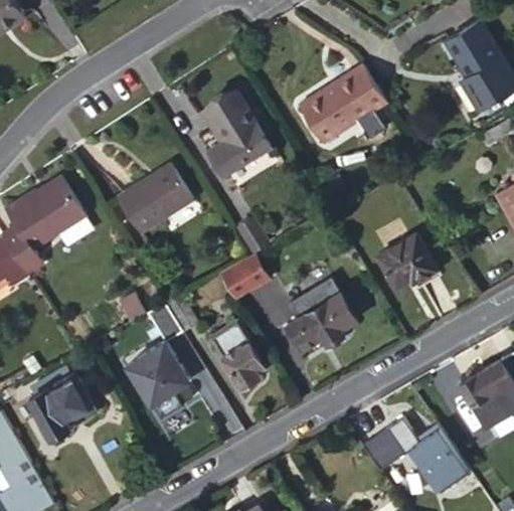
[(22,20),(9,0),(0,0),(0,27),(3,26),(7,30),(22,20)]
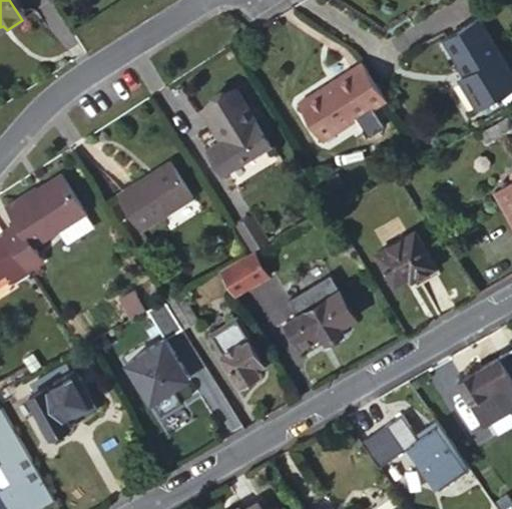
[(494,101),(498,108),(511,99),(511,74),(480,21),(445,42),(468,79),(462,83),(482,118),(486,116),(482,108),(494,101)]
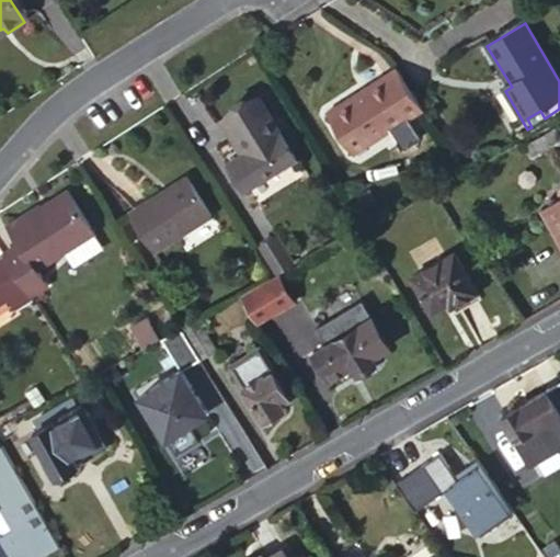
[(422,113),(397,71),(327,116),(352,157),(422,113)]
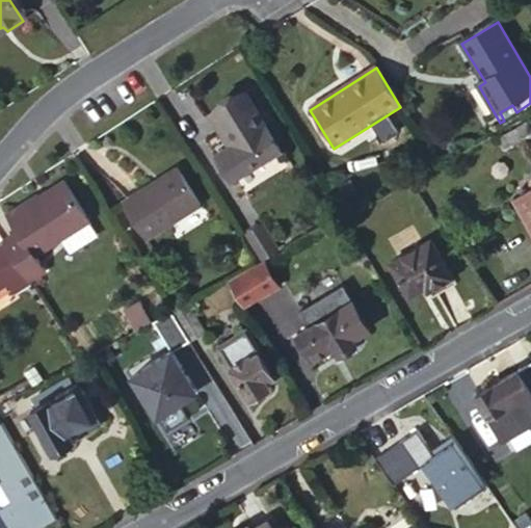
[(244,97),(216,113),(236,147),(230,150),(216,158),(232,183),(280,154),(244,97)]
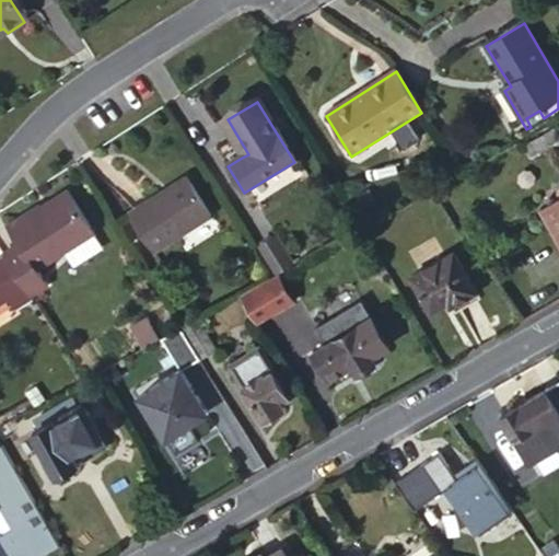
[(531,127),(544,118),(539,111),(526,118),(531,127)]
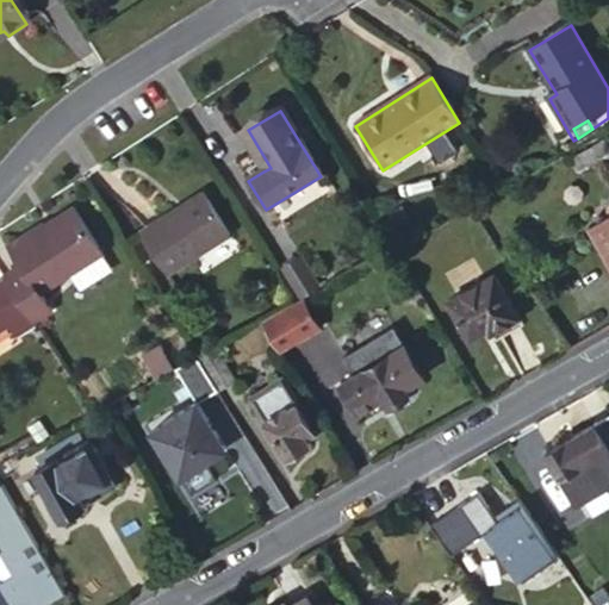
[(271,168),(248,130),(241,133),(263,172),(271,168)]
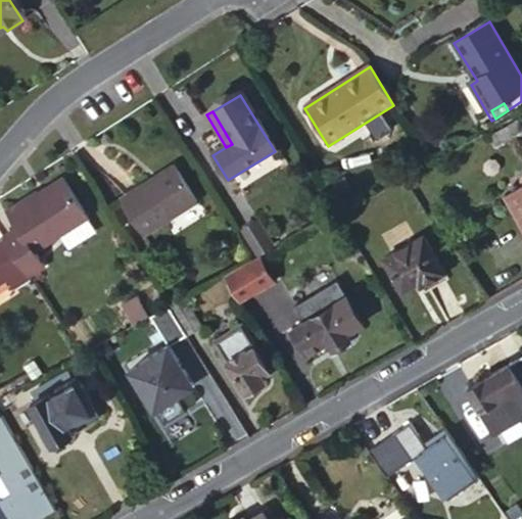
[(513,138),(509,130),(491,139),(495,147),(513,138)]
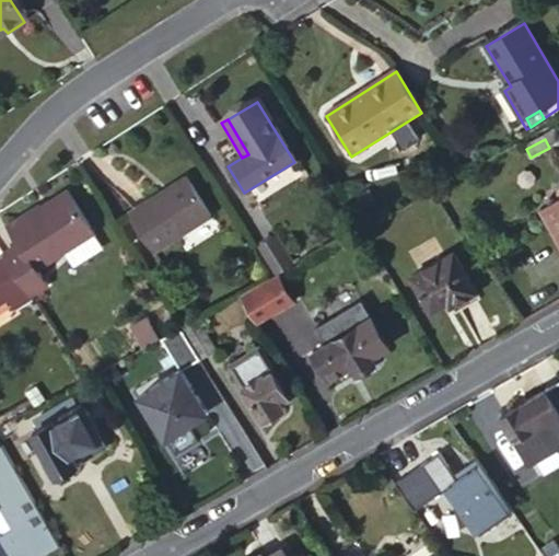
[(211,218),(187,180),(130,215),(154,254),(211,218)]
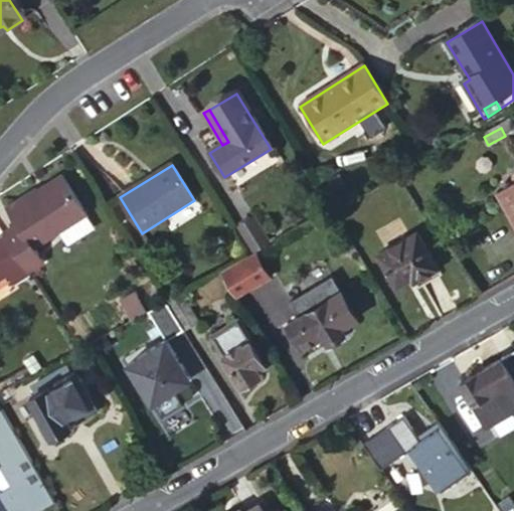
[(17,226),(3,235),(5,238),(22,267),(26,273),(41,264),(32,249),(60,231),(87,215),(63,177),(37,194),(35,192),(7,209),(17,226)]
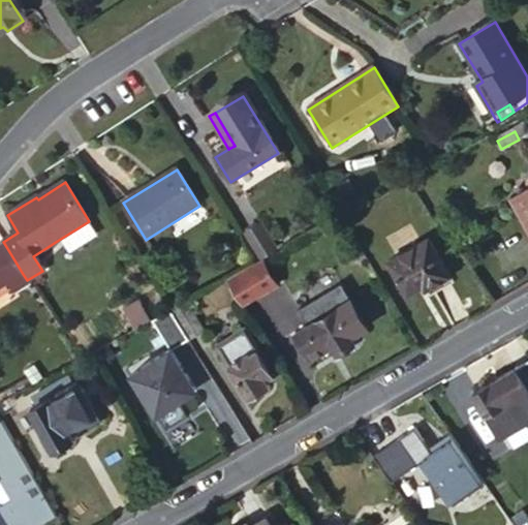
[(527,192),(513,201),(527,228),(527,192)]
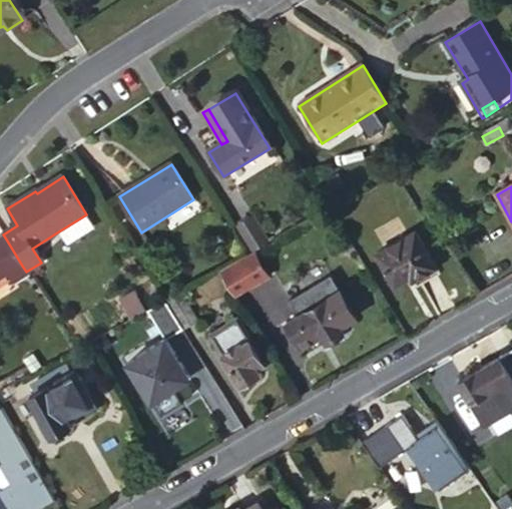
[(95,228),(86,214),(60,230),(65,239),(72,242),(95,228)]
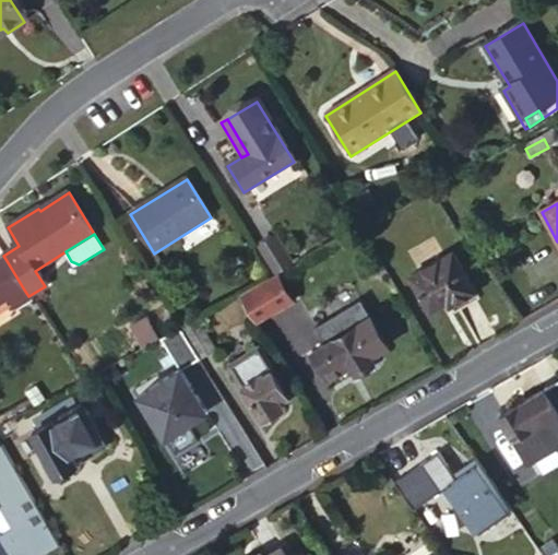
[(293,264),(276,239),(259,250),(275,274),(293,264)]
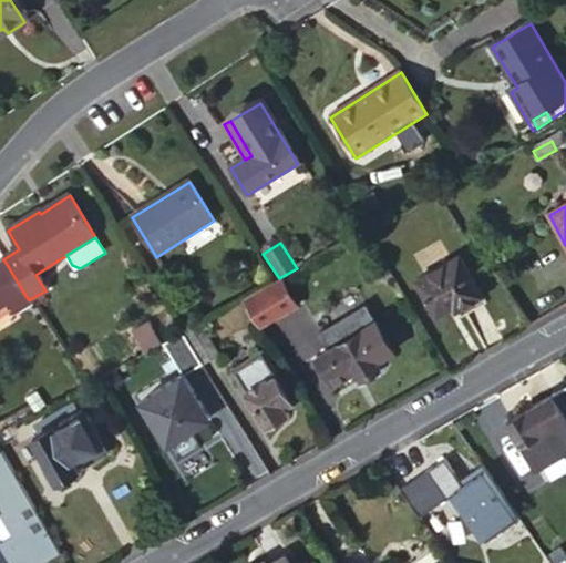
[(482,299),(459,258),(443,268),(434,254),(419,263),(428,276),(415,283),(435,318),(460,305),(463,310),(482,299)]
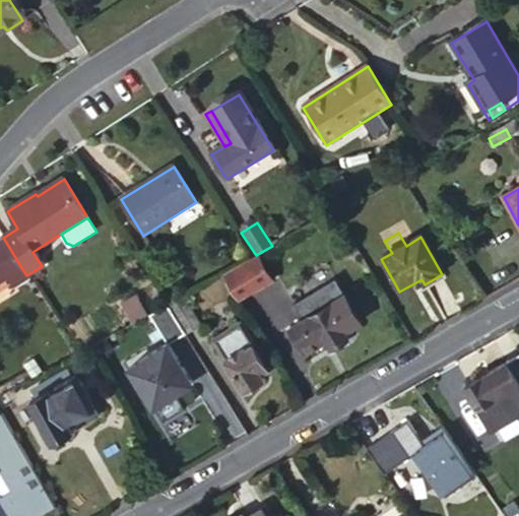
[(0,282),(22,269),(5,241),(0,244),(0,282)]
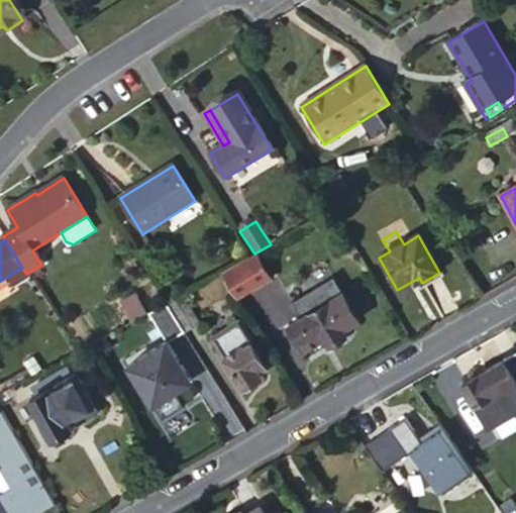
[(258,259),(222,277),(236,300),(239,298),(253,289),(271,280),(258,259)]
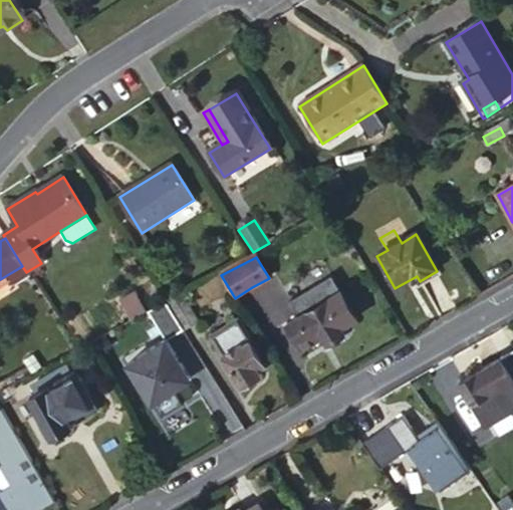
[(382,284),(373,269),(368,272),(378,288),(382,284)]
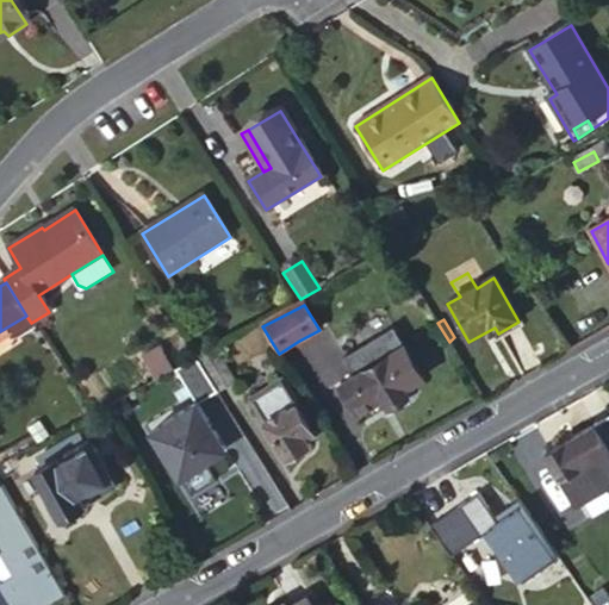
[(406,405),(405,399),(410,395),(387,359),(404,348),(392,328),(342,359),(354,376),(340,386),(364,424),(390,409),(395,411),(406,405)]
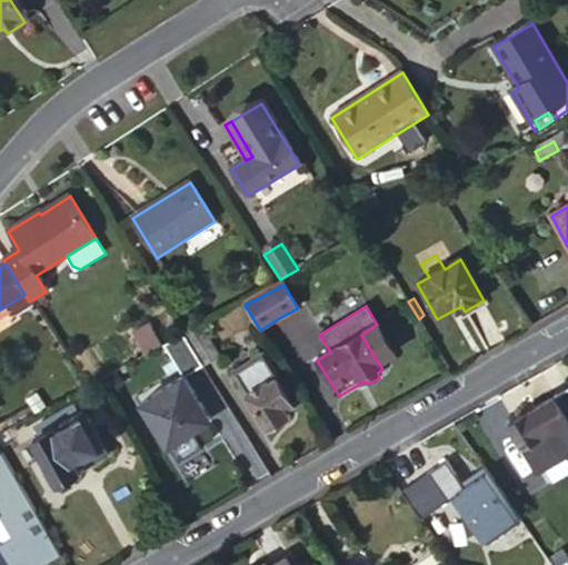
[(296,345),(279,318),(263,328),(279,355),(296,345)]
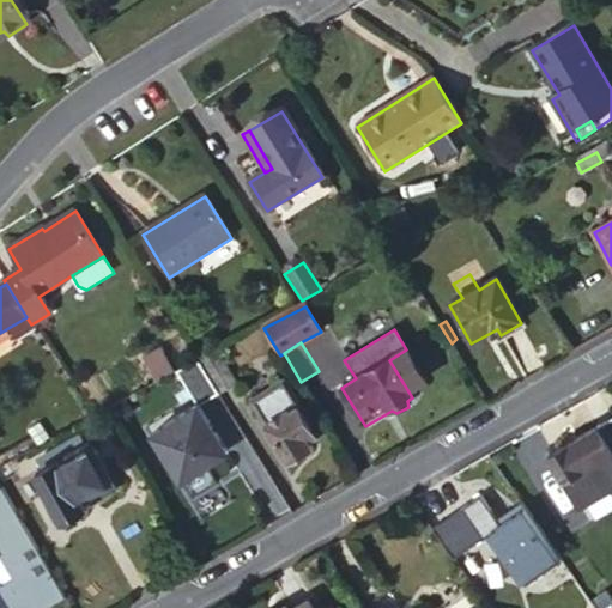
[(406,346),(405,347),(406,350),(389,360),(407,390),(426,378),(406,346)]
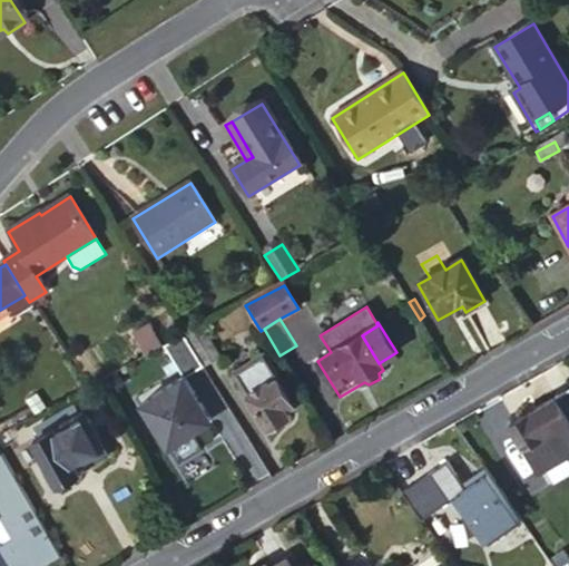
[(149,327),(134,335),(139,345),(155,335),(149,327)]
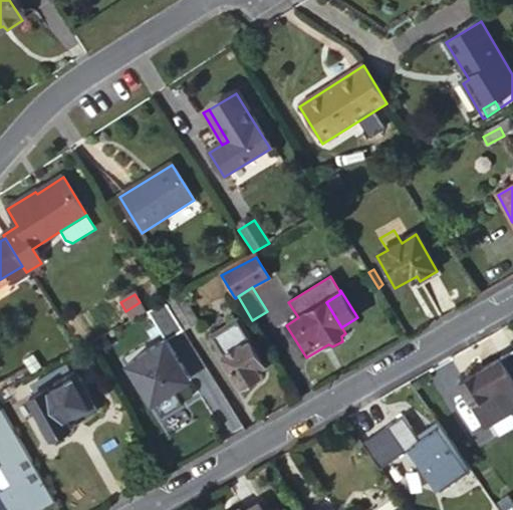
[(179,296),(168,302),(186,330),(196,323),(179,296)]
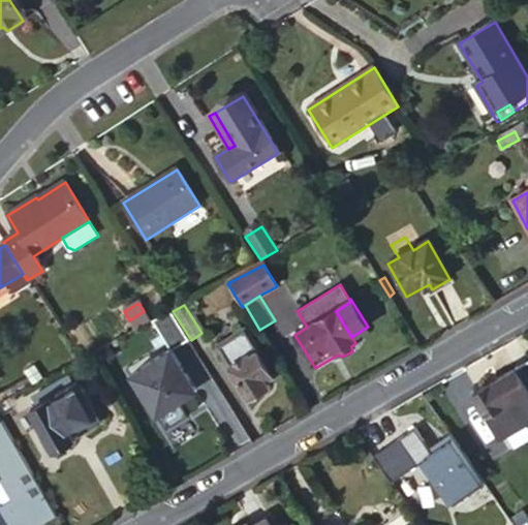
[(144,311),(129,320),(136,331),(151,322),(144,311)]
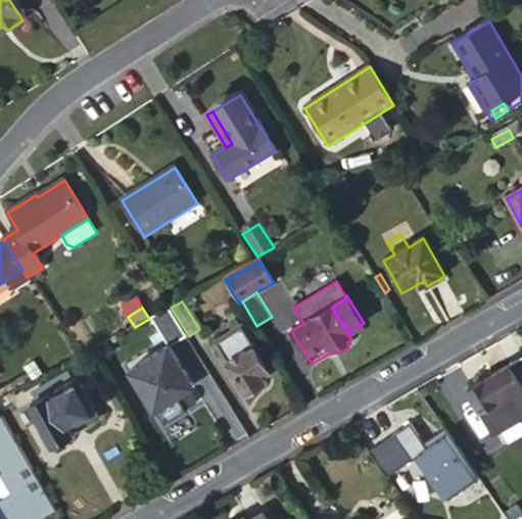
[(167,311),(151,319),(170,346),(183,338),(167,311)]
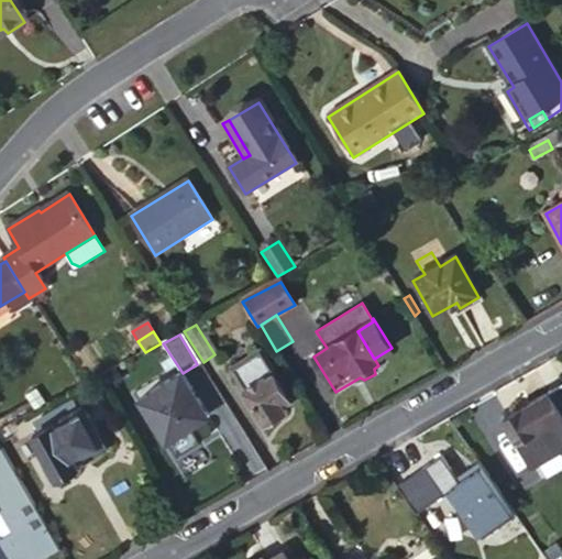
[(288,402),(261,357),(233,372),(266,425),(285,414),(281,406),(288,402)]
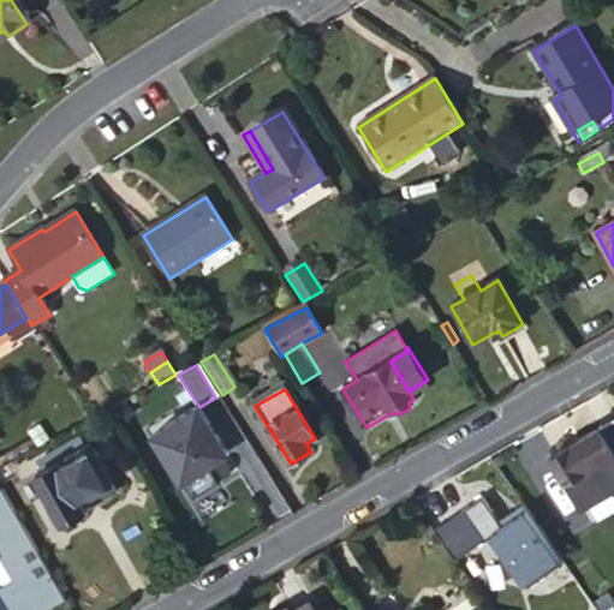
[(197,408),(150,436),(190,501),(218,485),(207,467),(226,455),(197,408)]
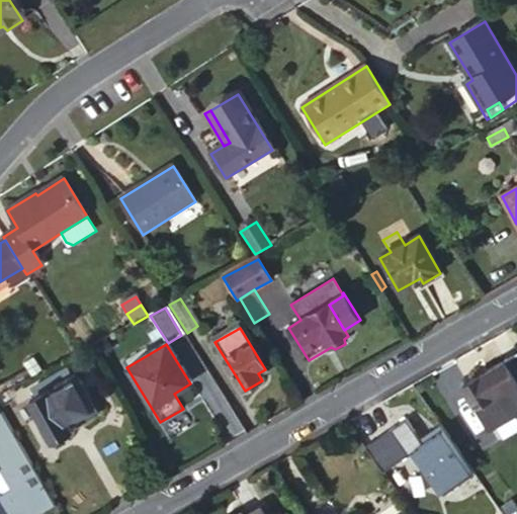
[(516,359),(508,364),(506,363),(462,388),(475,408),(477,407),(490,429),(516,413),(516,359)]
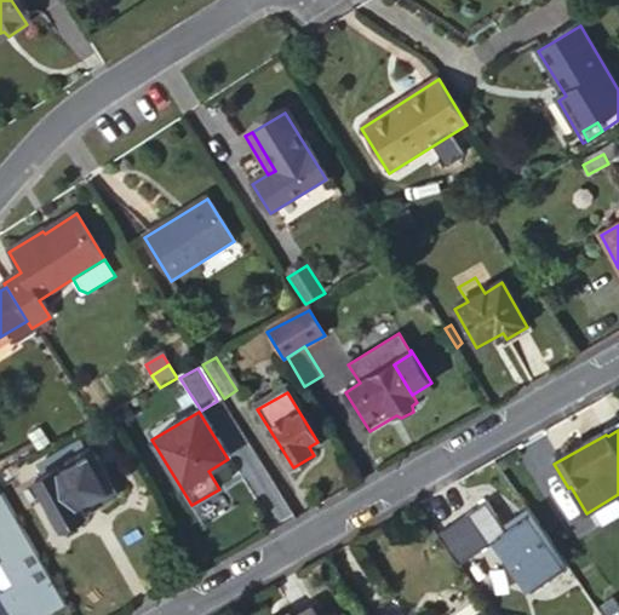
[(78,442),(72,446),(78,457),(84,453),(78,442)]
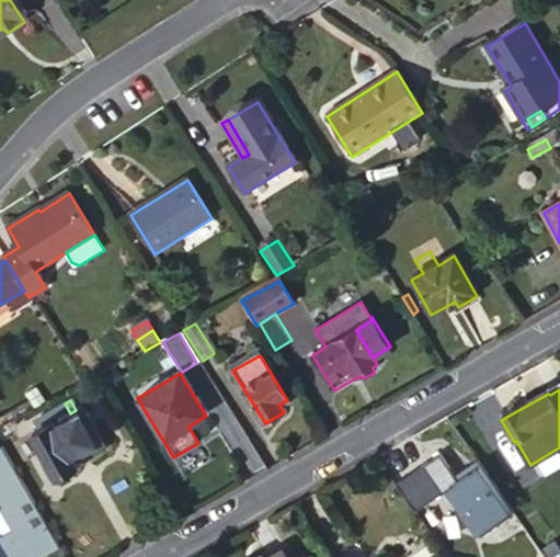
[(70,413),(65,404),(43,416),(48,425),(37,432),(32,434),(56,477),(58,476),(63,479),(73,474),(75,467),(77,467),(72,457),(98,442),(79,408),(76,410),(70,413)]
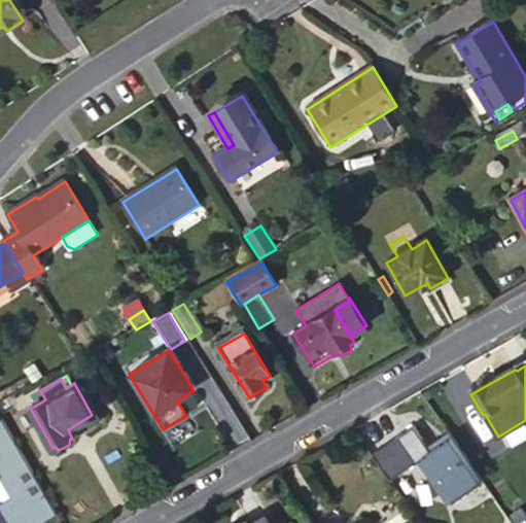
[(45,399),(40,390),(30,396),(35,406),(45,399)]
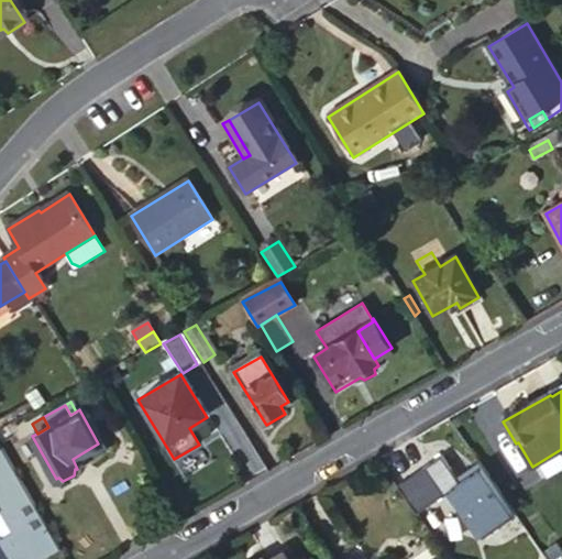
[(102,453),(98,444),(73,459),(77,469),(102,453)]
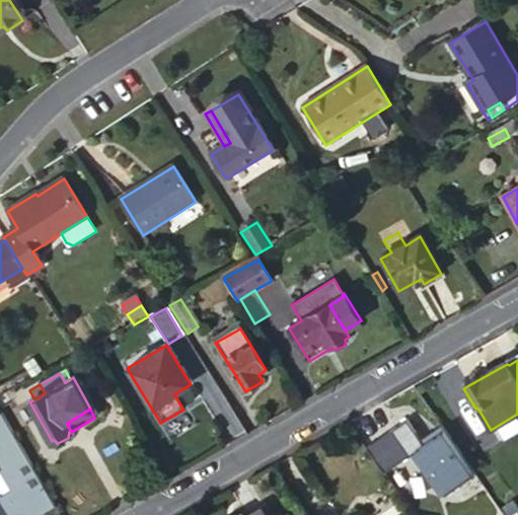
[(55,507),(2,415),(0,415),(0,462),(4,469),(0,470),(12,491),(0,497),(0,496),(0,514),(30,514),(32,513),(33,514),(43,514),(55,507)]
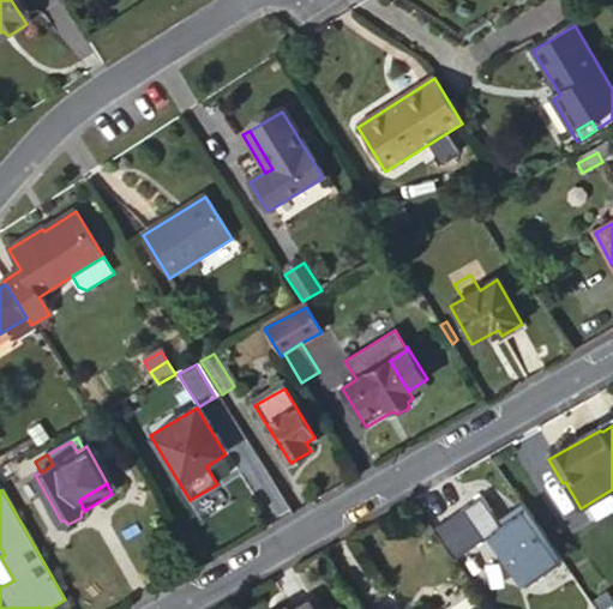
[(562,565),(526,512),(503,528),(499,523),(484,499),(434,531),(455,561),(491,537),(527,589),(562,565)]
